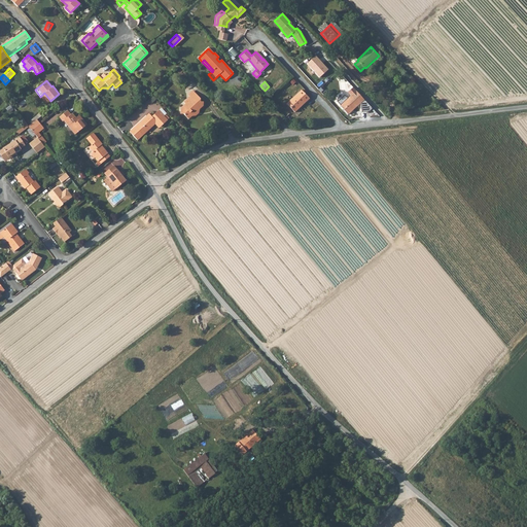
[(347,114),(363,100),(352,88),(341,99),(344,102),(339,106),(347,114)]
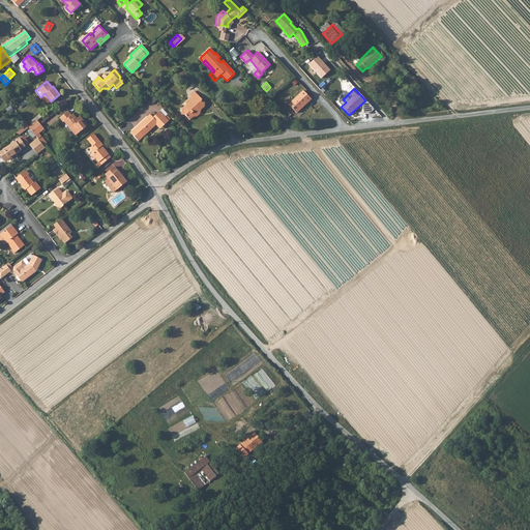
[(303,90),(288,104),(295,113),(311,98),(303,90)]
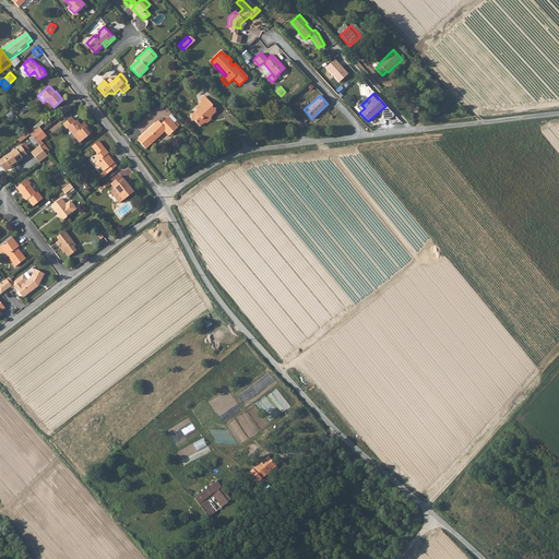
[(54,107),(47,98),(46,99),(43,103),(49,110),(54,107)]
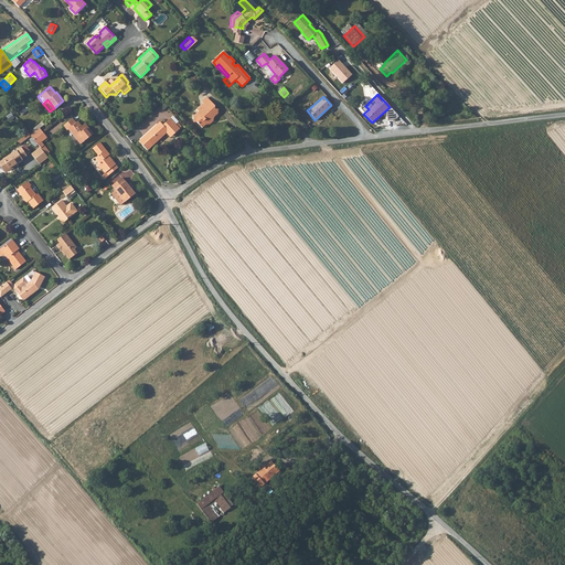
[(216,110),(216,107),(210,100),(203,107),(199,112),(201,114),(195,119),(194,124),(199,125),(204,130),(208,127),(208,125),(210,124),(210,125),(214,124),(214,119),(219,116),(219,112),(216,110)]
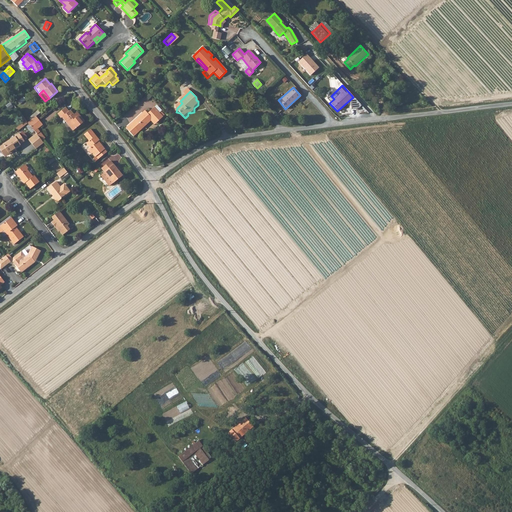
[(82,122),(77,116),(79,114),(77,111),(73,114),(72,115),(71,114),(72,113),(70,109),(68,111),(64,107),(57,113),(61,118),(62,117),(73,130),(82,122)]
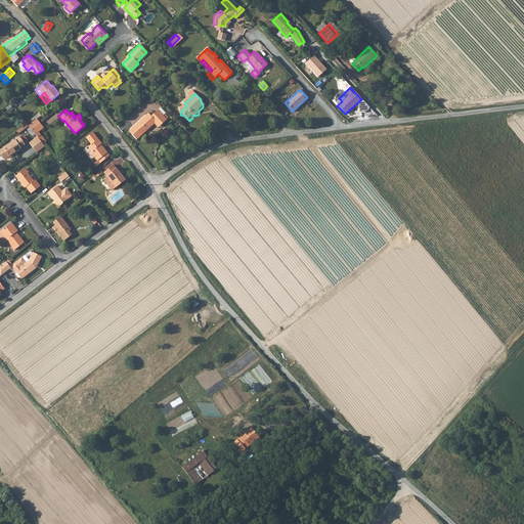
[(140,136),(156,122),(161,128),(168,122),(159,112),(151,119),(149,117),(147,120),(145,118),(129,133),(137,142),(142,138),(140,136)]
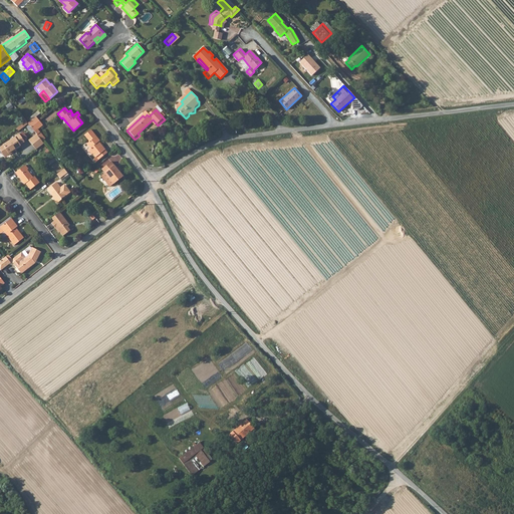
[(29,123),(32,127),(40,120),(37,117),(29,123)]
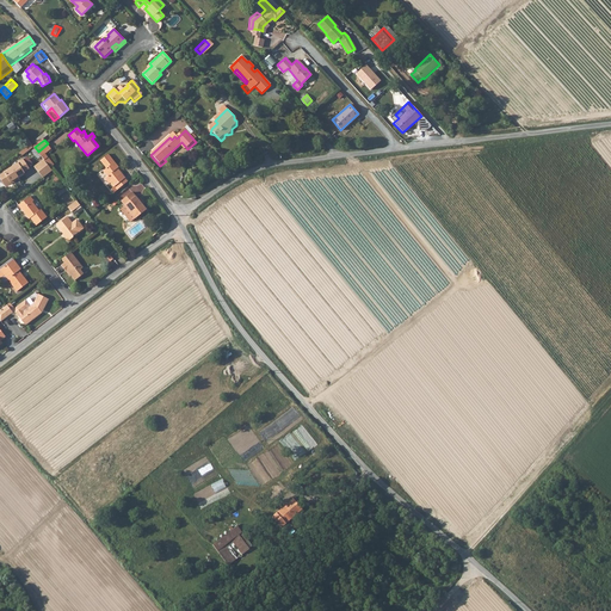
[(164,159),(166,161),(181,146),(186,150),(187,149),(181,142),(164,159)]
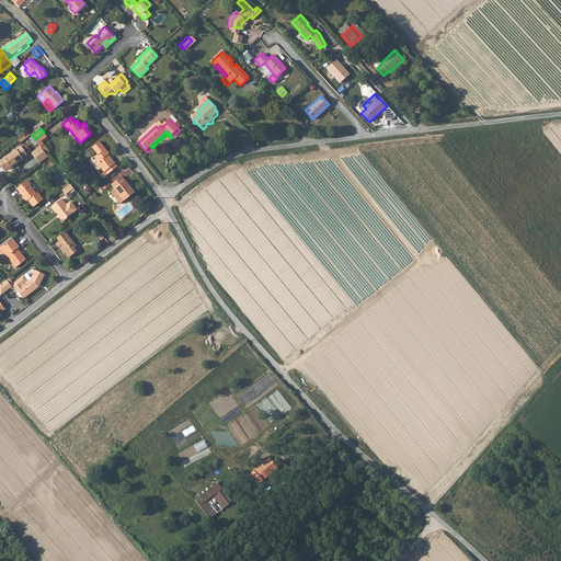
[(20,142),(31,134),(29,132),(18,140),(20,142)]
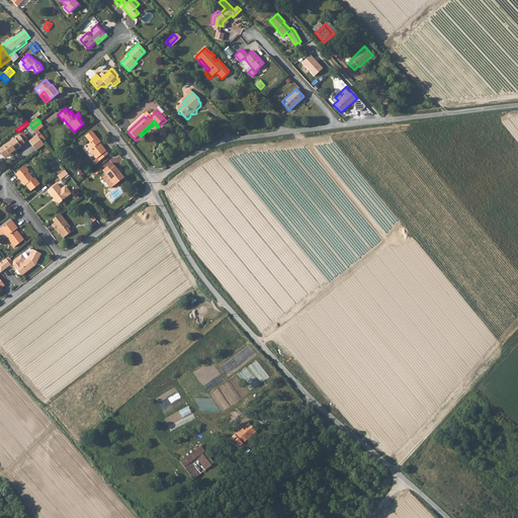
[(44,126),(40,121),(32,128),(38,136),(41,133),(38,131),(44,126)]
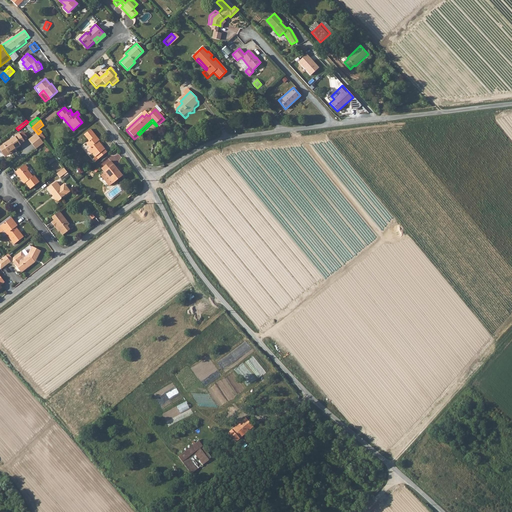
[(94,152),(93,153),(96,157),(97,155),(99,154),(101,156),(107,151),(99,141),(100,140),(91,129),(84,135),(90,141),(87,144),(90,148),(94,152)]
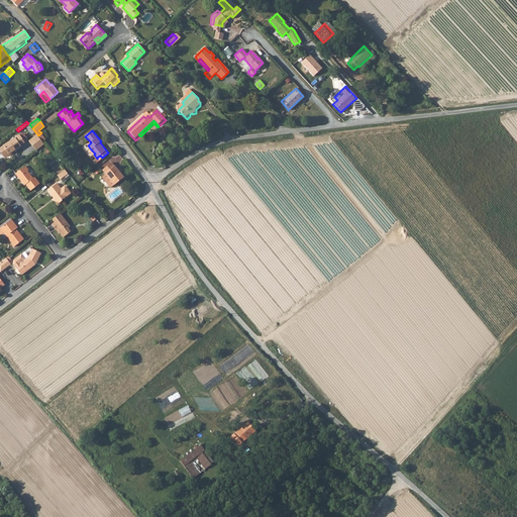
[(46,139),(41,132),(38,135),(43,142),(46,139)]
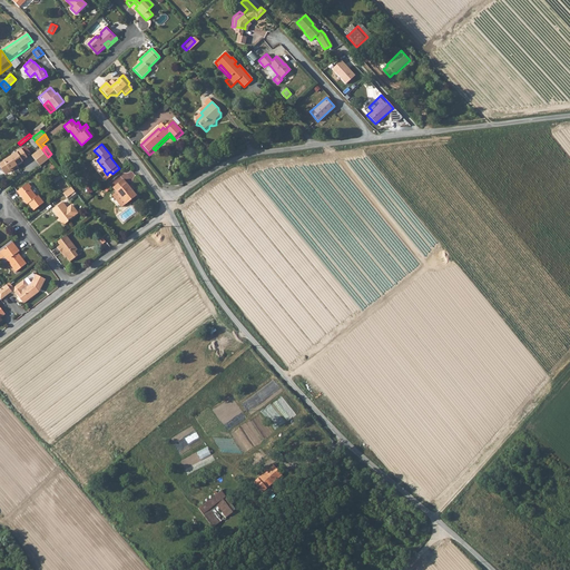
[(10,169),(13,167),(22,160),(27,157),(22,148),(3,160),(5,161),(0,164),(0,165),(5,172),(9,169),(10,169)]
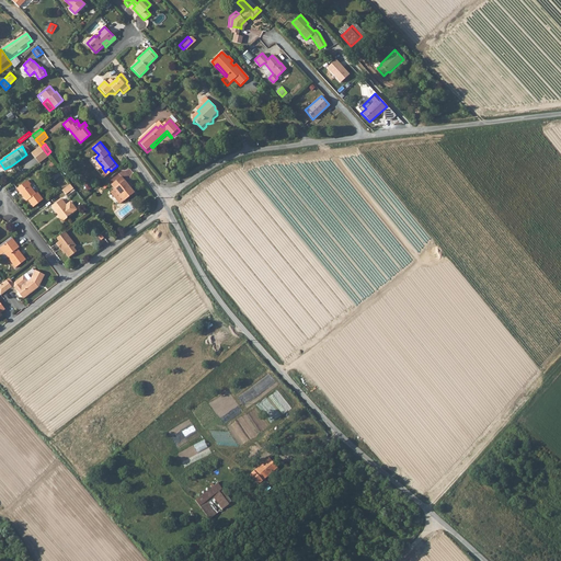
[(33,153),(41,163),(49,157),(47,155),(42,147),(33,153)]
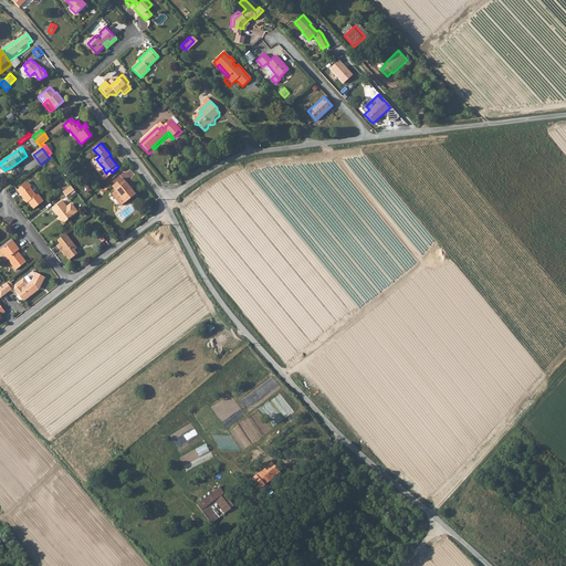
[(121,205),(125,201),(136,192),(123,177),(112,186),(115,190),(112,194),(121,205)]
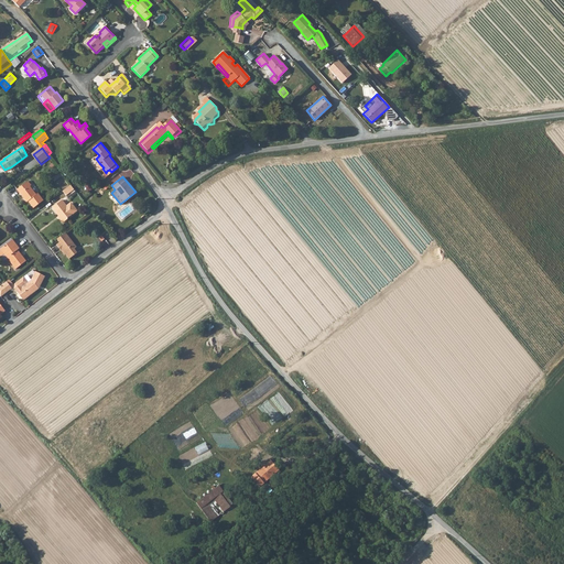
[(31,185),(28,182),(17,190),(26,203),(28,202),(33,208),(43,201),(38,194),(36,195),(30,187),(31,185)]
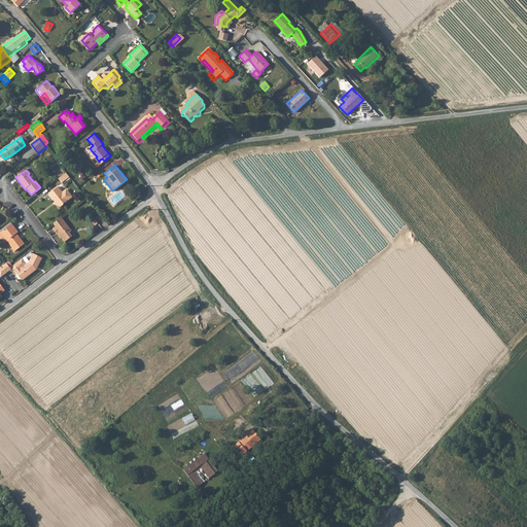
[(62,182),(69,177),(66,173),(59,178),(62,182)]
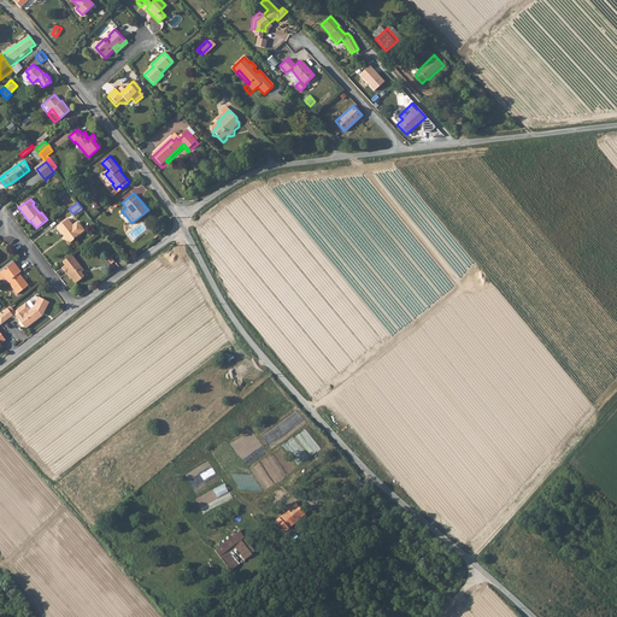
[(68,218),(57,227),(64,235),(66,239),(65,239),(69,244),(74,239),(74,238),(83,230),(83,228),(78,222),(76,222),(72,224),(68,218)]
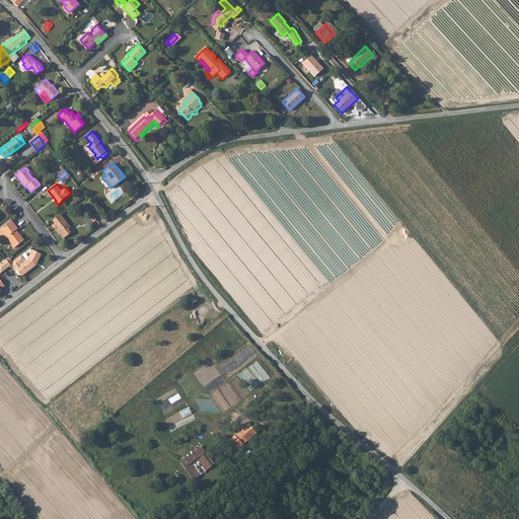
[(57,231),(58,230),(61,233),(64,238),(71,232),(68,229),(70,227),(60,214),(53,220),(55,223),(52,225),(57,231)]
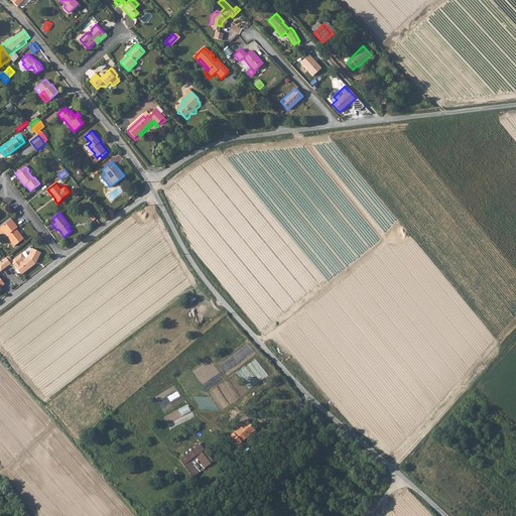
[(11,220),(0,228),(4,233),(14,246),(24,239),(16,229),(18,228),(11,220)]
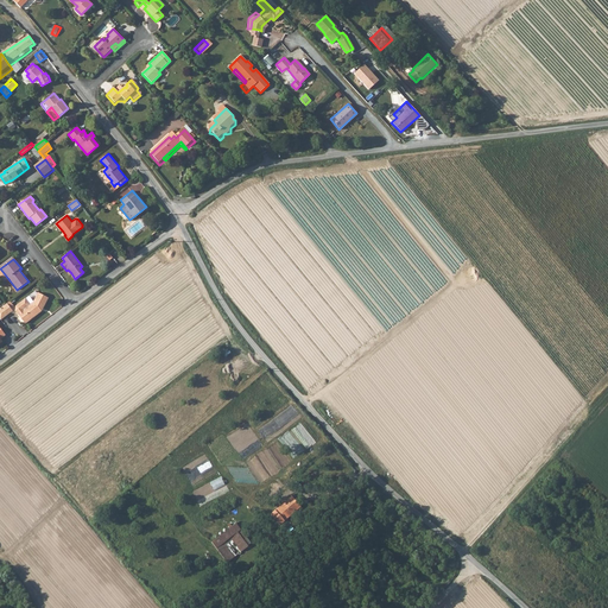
[(27,323),(31,320),(42,311),(40,310),(42,308),(44,308),(48,298),(38,292),(33,302),(30,304),(26,308),(23,303),(20,303),(17,306),(16,311),(25,323),(27,323)]
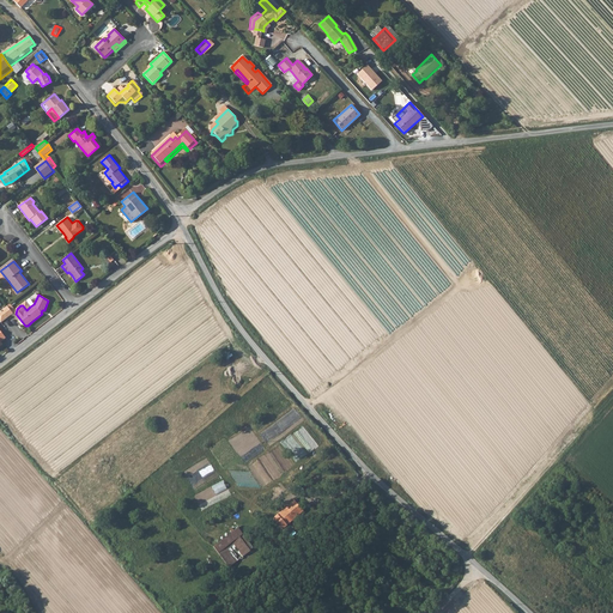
[(12,311),(7,305),(0,311),(0,320),(1,322),(13,313),(12,311)]
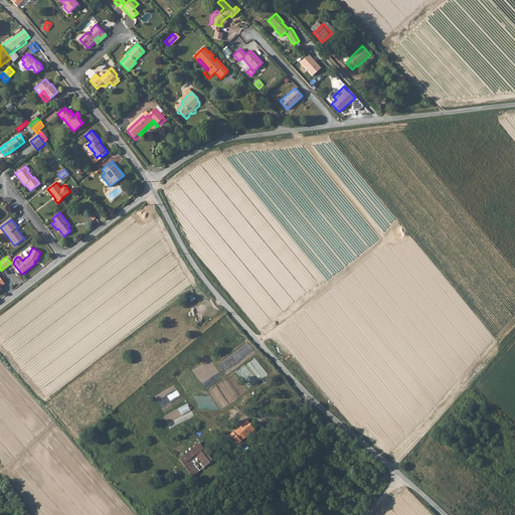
[(229,435),(236,444),(254,428),(246,419),(229,435)]
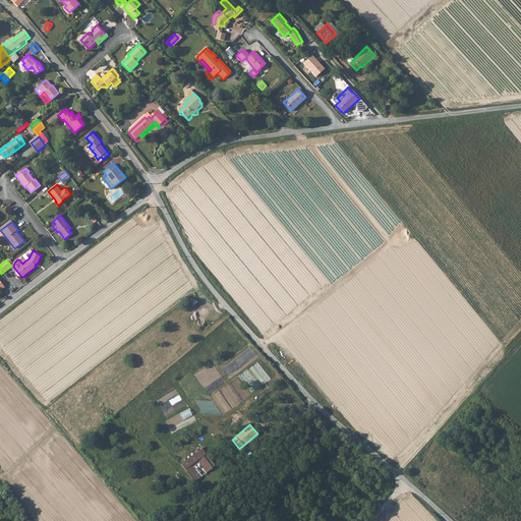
[(181,466),(195,482),(201,477),(191,466),(197,461),(207,472),(213,467),(209,463),(212,461),(201,449),(181,466)]
